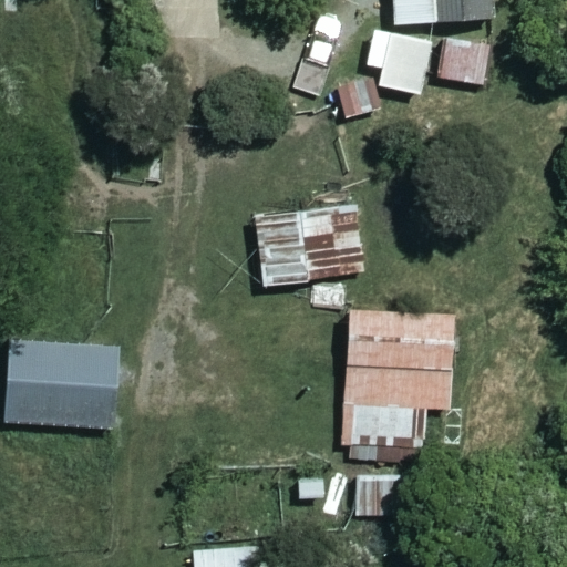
[(393,0),(394,21),(494,18),(494,0),(393,0)]
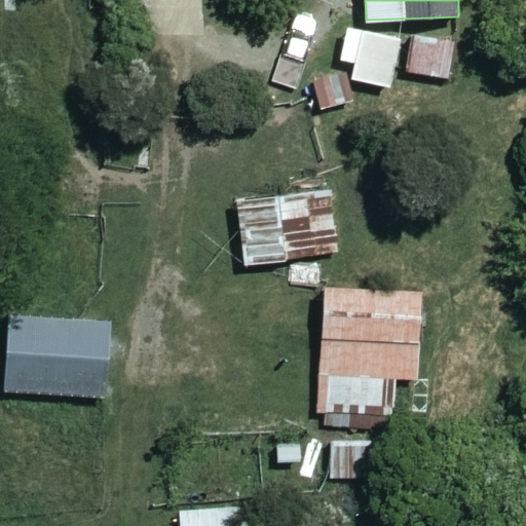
[(393,87),(403,38),(345,28),(340,57),(355,59),(351,80),(393,87)]
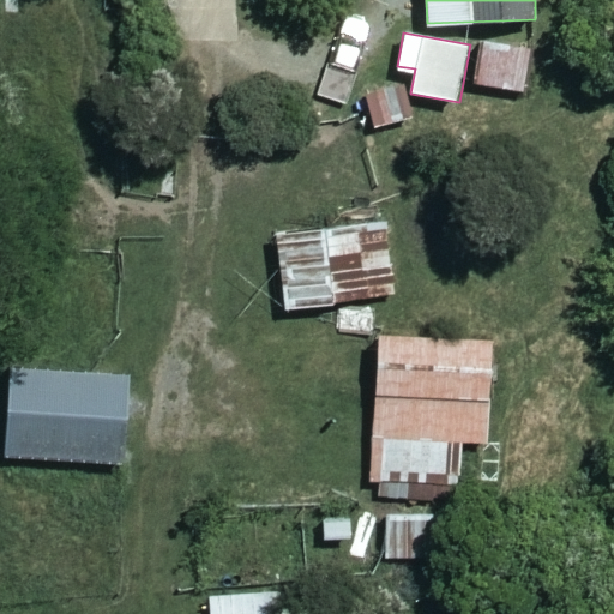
[(536,38),(483,36),(481,96),(534,98),(536,38)]
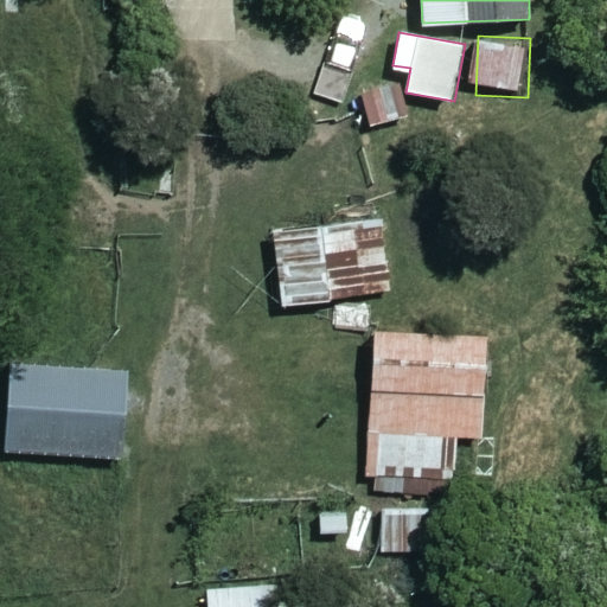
[(391,289),(381,216),(273,231),(283,305),(391,289)]
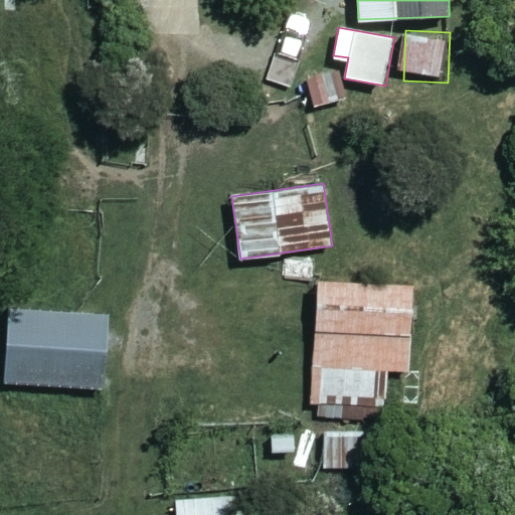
[(411,286),(317,282),(313,409),(376,411),(377,368),(408,369),(411,286)]
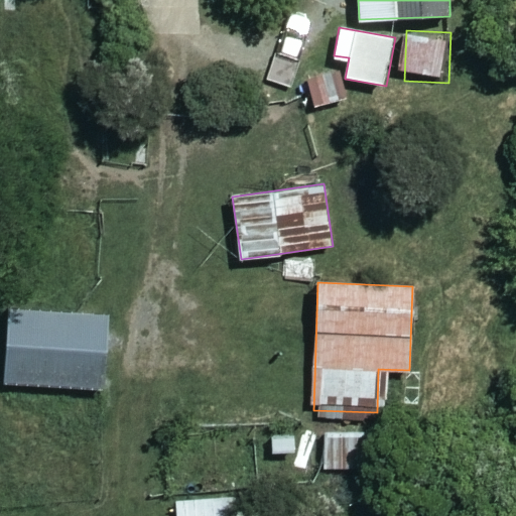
[(108,315),(7,312),(4,384),(106,388),(108,315)]
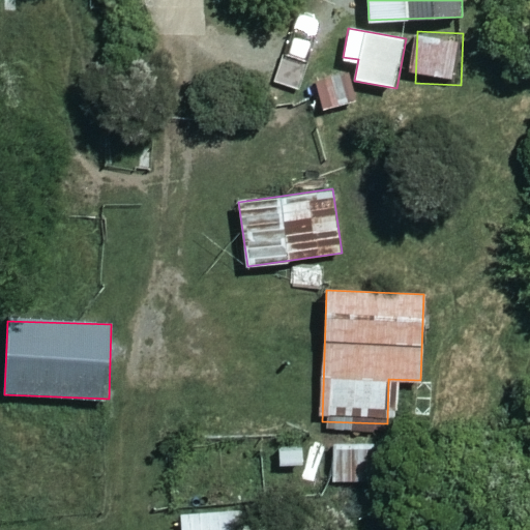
[(245,529),(244,510),(182,514),(182,529),(245,529)]
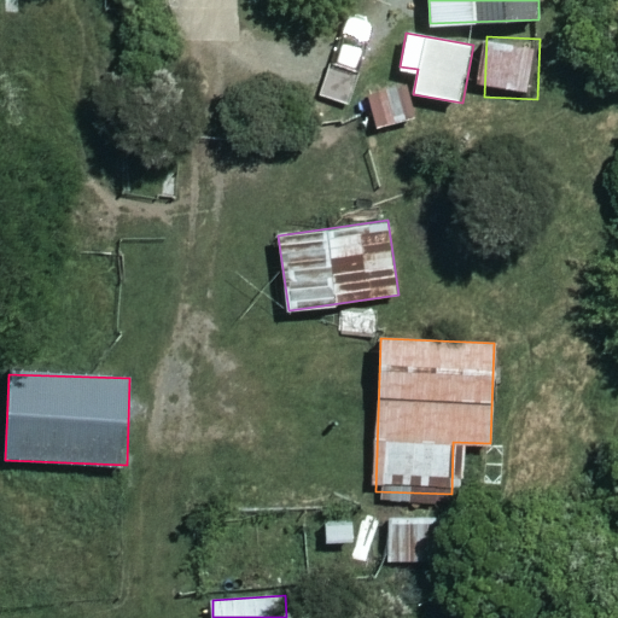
All buildings are outlined.
